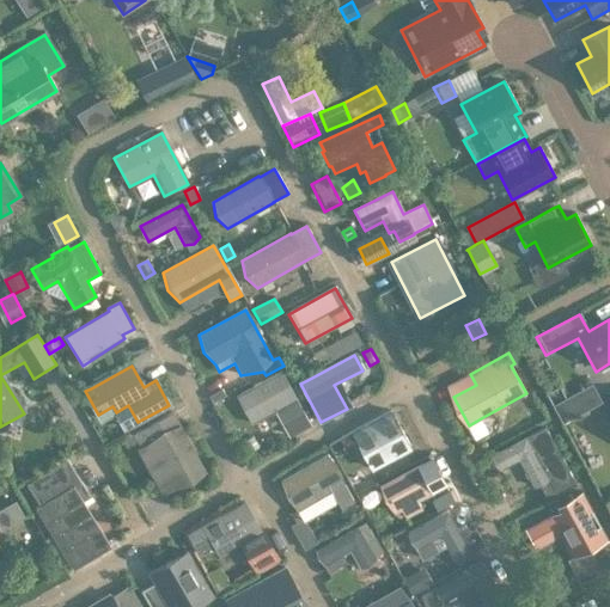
[(281,372),(238,394),(255,424),(276,412),(291,437),(310,427),(281,372)]
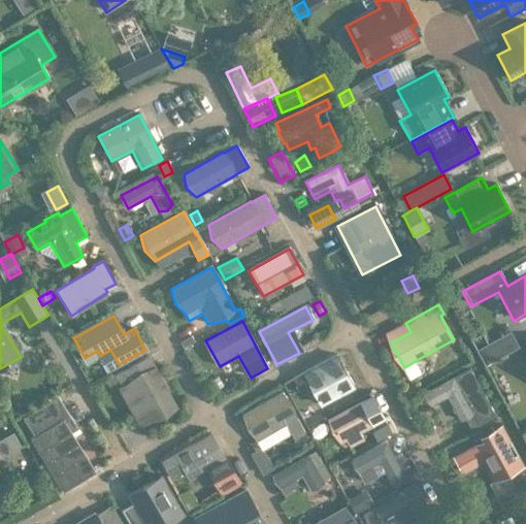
[(124,370),(152,422),(176,407),(149,357),(124,370)]
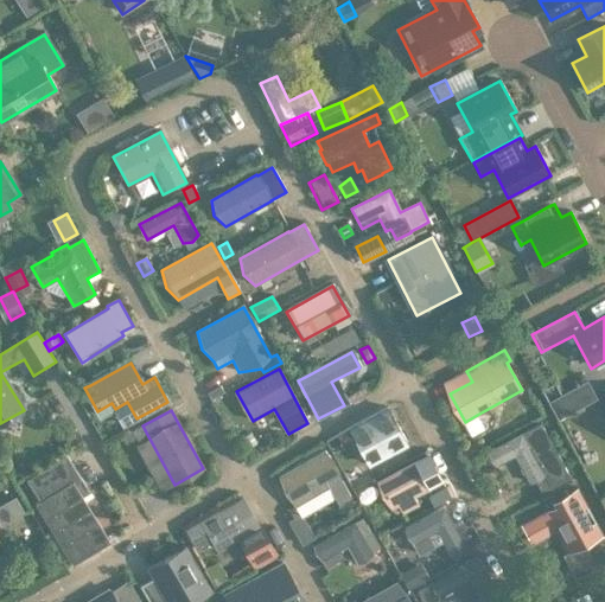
[(407,446),(390,415),(352,436),(360,449),(369,466),(393,453),(407,446)]
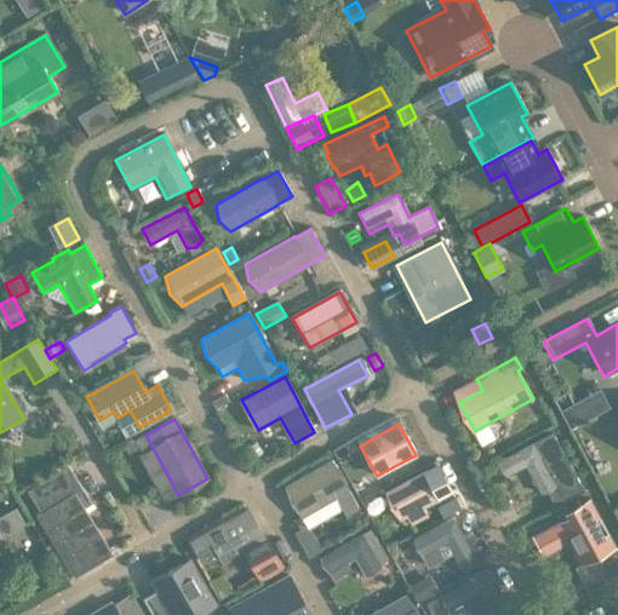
[(547,492),(553,505),(562,500),(583,489),(551,434),(499,461),(499,471),(507,476),(526,466),(541,494),(547,492)]
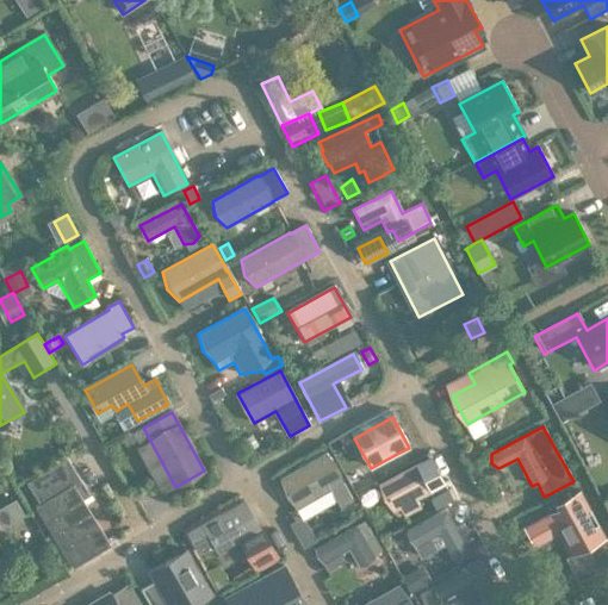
[(252,436),(243,441),(250,451),(258,447),(252,436)]
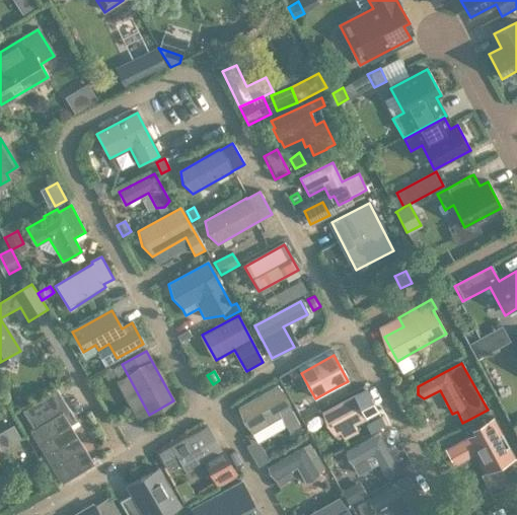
[(238,409),(252,434),(281,418),(286,426),(296,421),(291,412),(278,386),(238,409)]
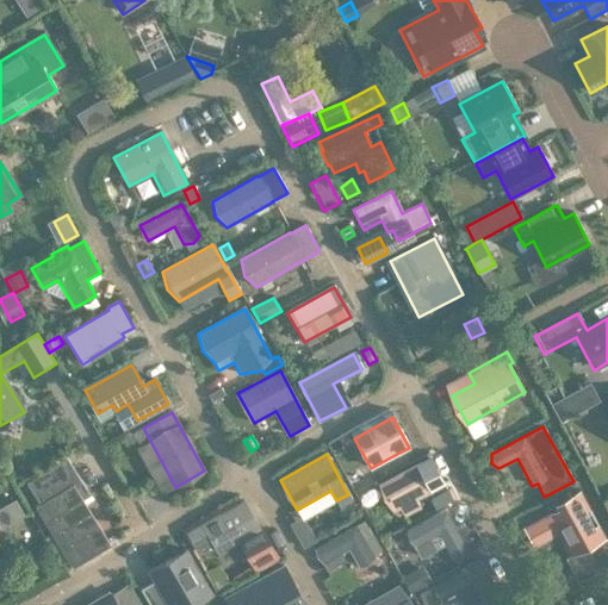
[(67,459),(25,484),(39,506),(36,509),(72,567),(109,546),(81,501),(90,497),(67,459)]
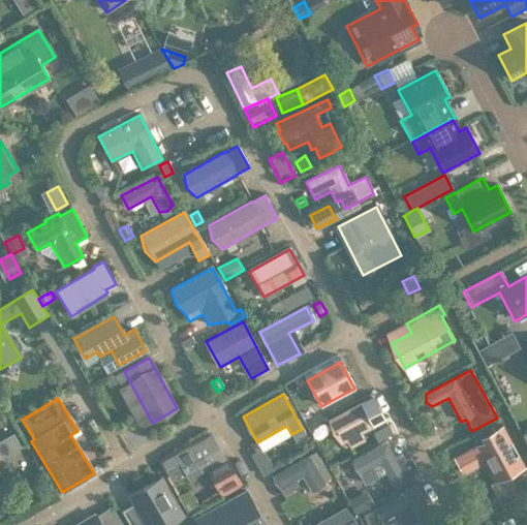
[(365,441),(361,433),(373,427),(384,421),(373,398),(362,404),(329,422),(340,444),(346,441),(350,449),(365,441)]
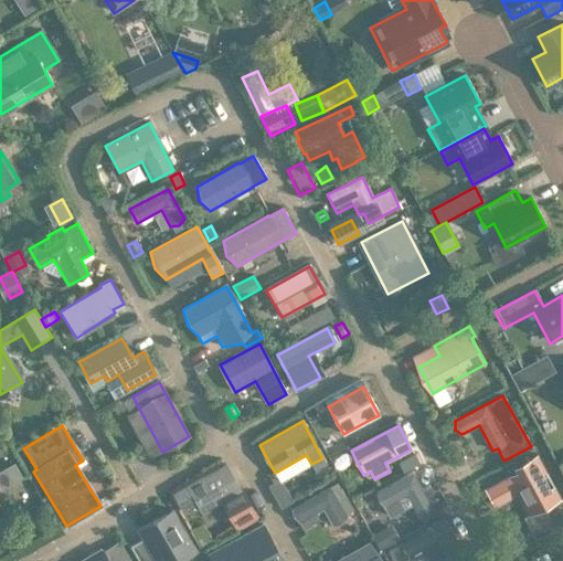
[(22,445),(27,440),(24,433),(18,432),(12,437),(14,444),(22,445)]
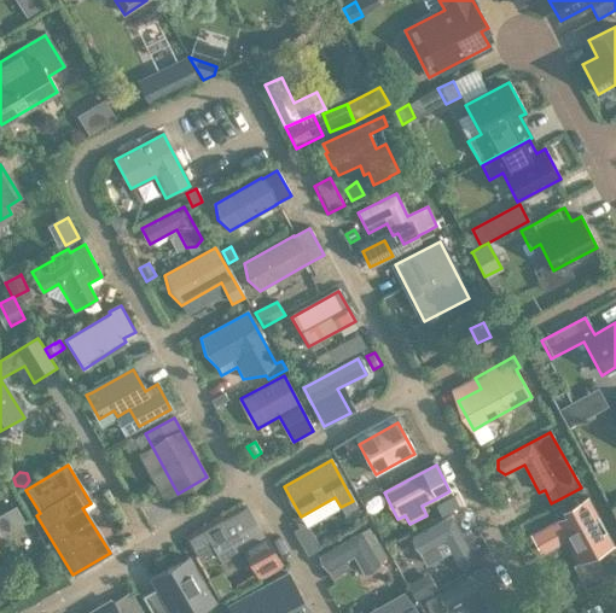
[(368,472),(350,482),(360,500),(378,490),(368,472)]
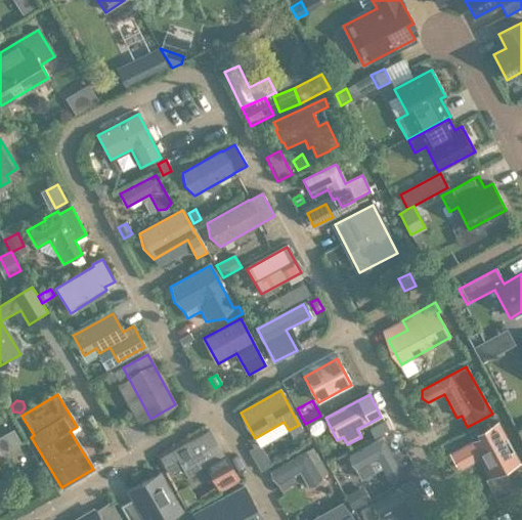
[(317,418),(306,424),(313,437),(324,431),(317,418)]
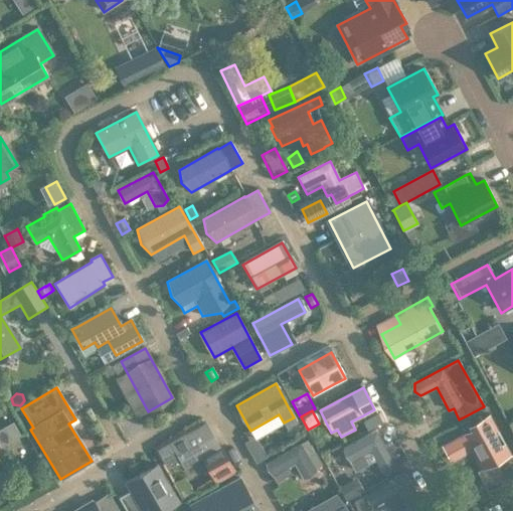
[(377,414),(362,422),(367,431),(381,422),(377,414)]
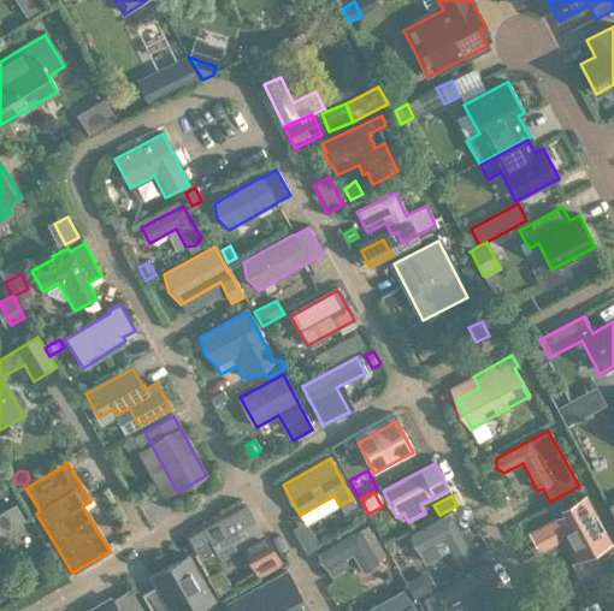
[(576,561),(570,564),(582,587),(613,570),(613,550),(609,543),(596,516),(590,520),(579,500),(561,510),(565,515),(531,533),(541,552),(565,539),(576,561)]
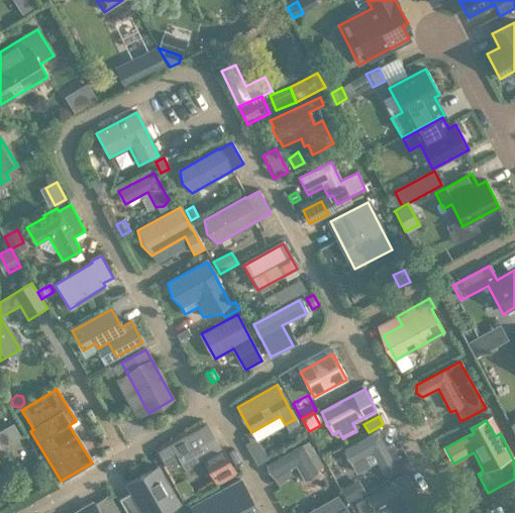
[(0,431),(0,449),(0,450),(21,438),(13,424),(0,431)]
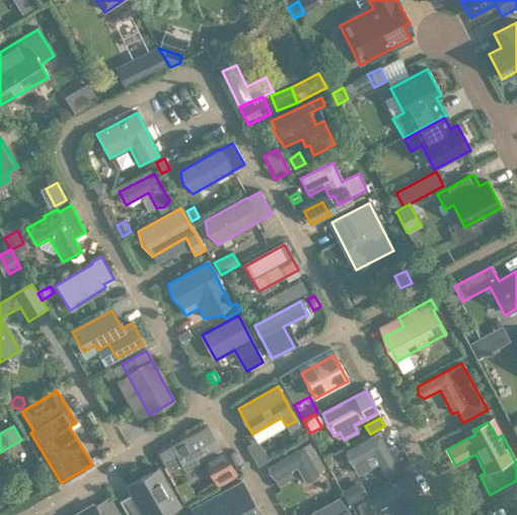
[(205,461),(217,483),(233,473),(221,451),(219,452),(206,428),(173,446),(159,454),(169,471),(183,463),(188,470),(205,461)]
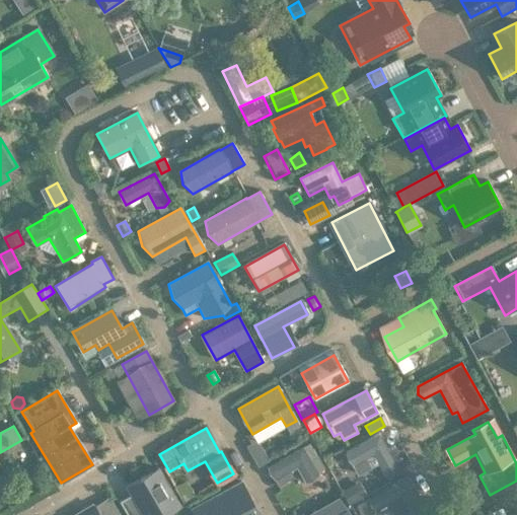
[(346,453),(353,465),(358,474),(378,463),(385,475),(397,468),(410,462),(401,448),(397,450),(395,446),(387,451),(379,435),(346,453)]
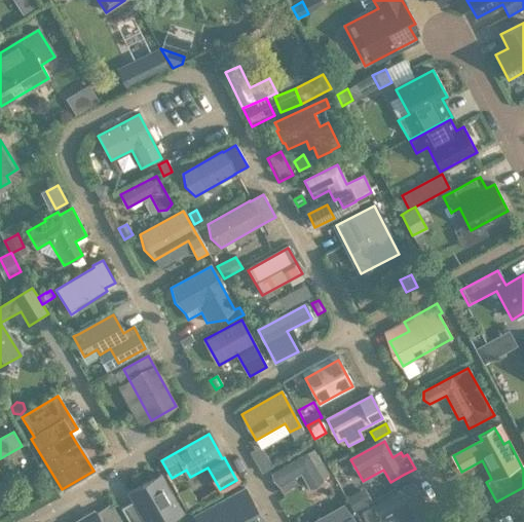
[(278,486),(282,492),(297,485),(294,477),(301,474),(309,489),(322,482),(321,480),(329,476),(320,460),(313,450),(271,474),(278,486)]
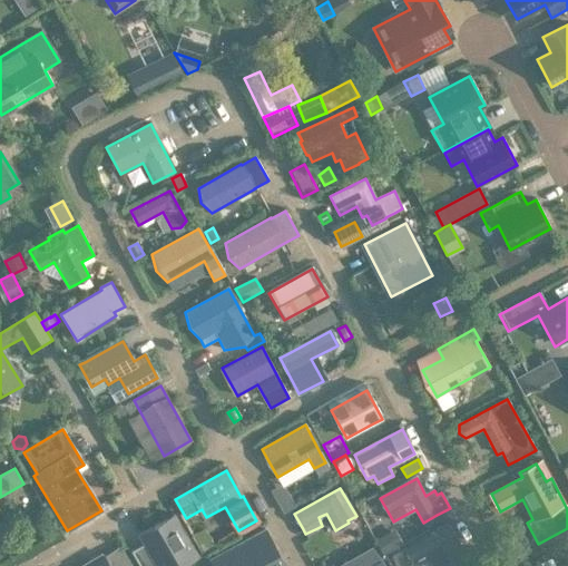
[(290,496),(277,503),(283,514),(295,507),(290,496)]
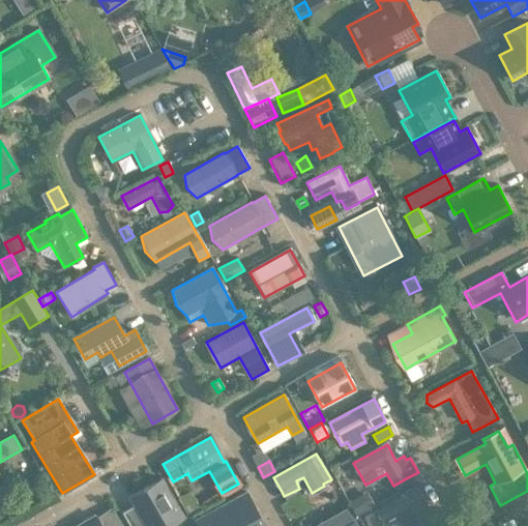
[(135,505),(122,513),(129,525),(170,525),(179,519),(179,520),(181,518),(182,519),(183,518),(162,479),(159,479),(159,480),(148,487),(143,490),(132,497),(132,496),(129,497),(135,505)]
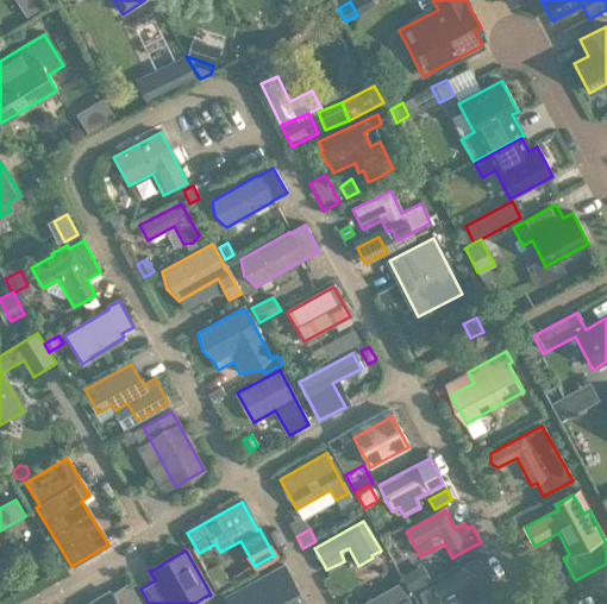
[(423,591),(430,603),(443,603),(440,599),(455,591),(458,596),(462,603),(475,603),(496,591),(479,560),(423,591)]
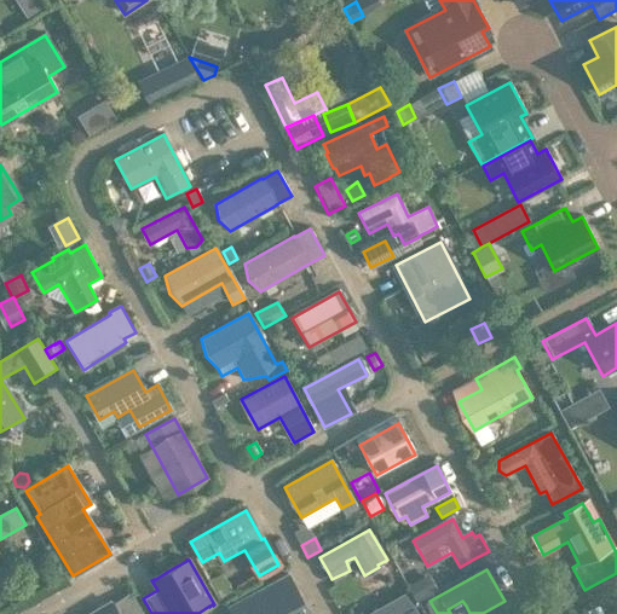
[(209,581),(219,601),(235,592),(230,584),(221,574),(209,581)]
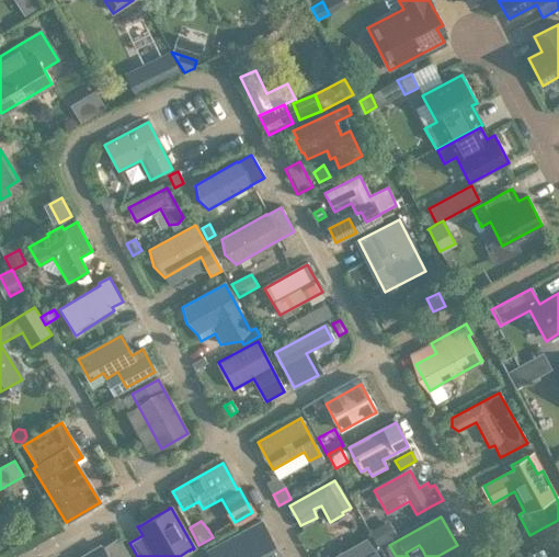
[(280,556),(261,522),(207,553),(209,556),(280,556)]
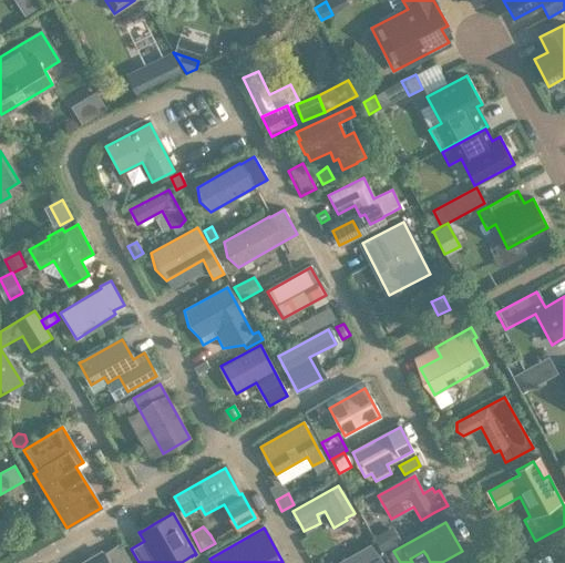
[(373,538),(382,553),(399,543),(390,528),(373,538)]
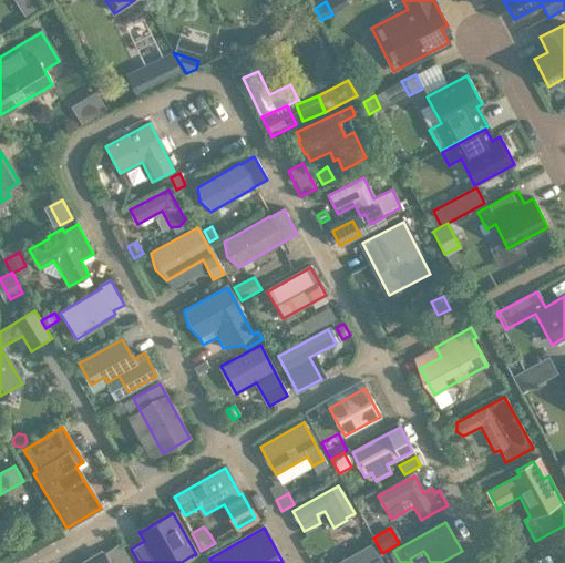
[(380,562),(370,545),(339,562),(380,562)]
